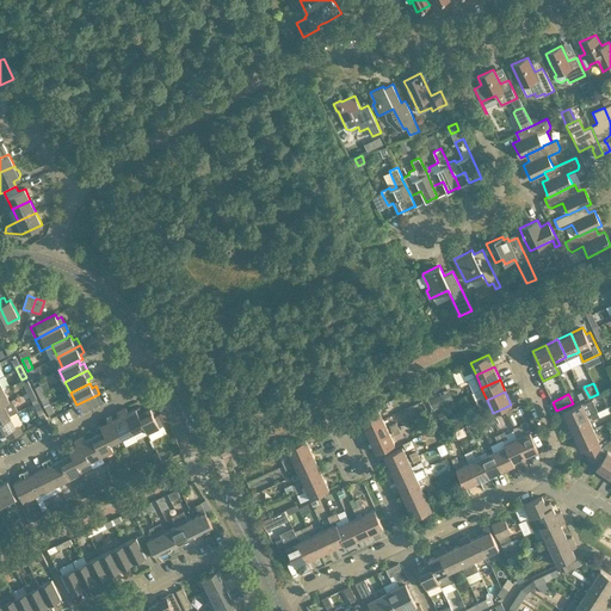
[(440,395),(429,401),(432,408),(444,403),(440,395)]
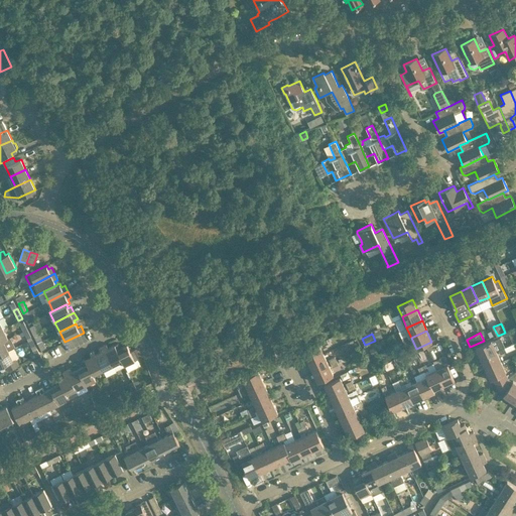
[(0,354),(8,350),(9,350),(15,347),(11,337),(8,339),(8,338),(0,342),(0,354)]
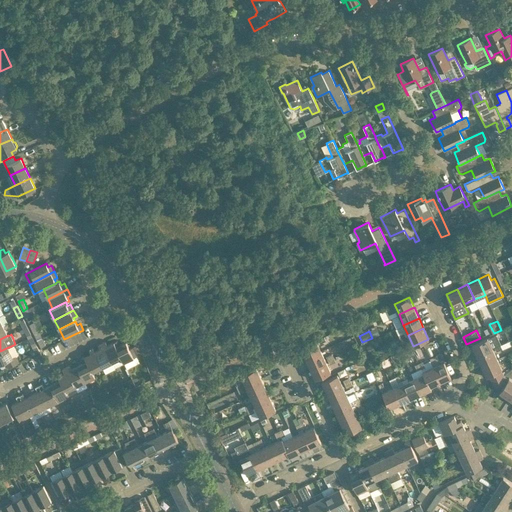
[(489,337),(472,345),(477,356),(492,348),(494,347),(500,345),(496,335),(490,338),(489,337)]
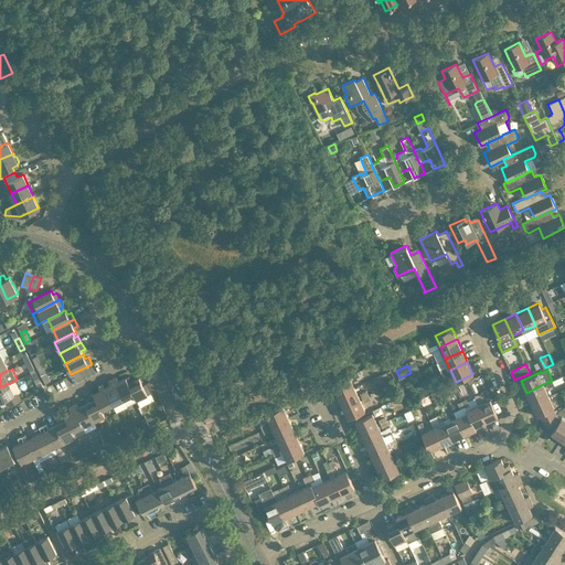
[(70,374),(55,383),(60,391),(74,383),(70,374)]
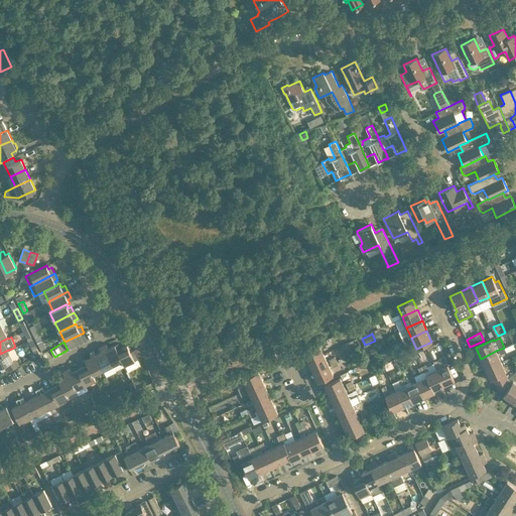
[(118,343),(115,345),(122,360),(124,365),(138,358),(133,350),(130,351),(127,344),(120,347),(118,343)]
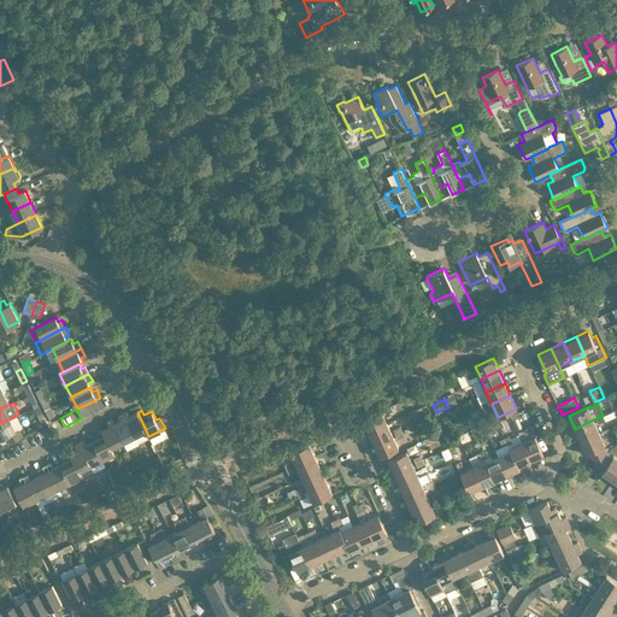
[(387,423),(386,421),(381,410),(362,418),(368,432),(387,423)]
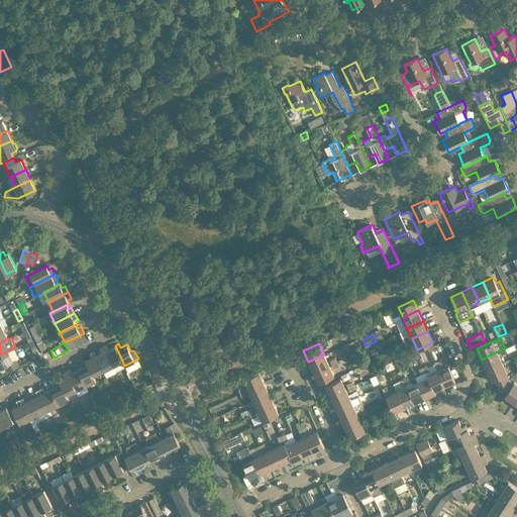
[(122,360),(115,345),(108,348),(106,344),(103,346),(113,366),(122,360)]
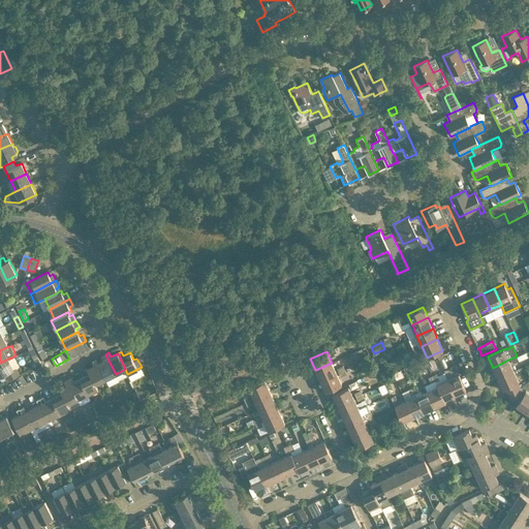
[(116,374),(105,354),(101,355),(103,360),(98,363),(97,363),(105,379),(116,374)]
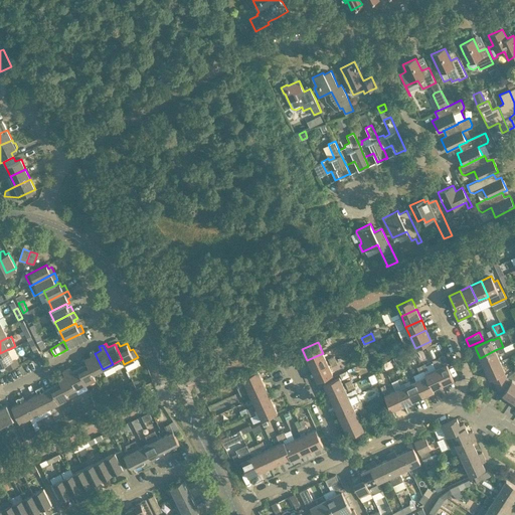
[(19,363),(16,358),(13,359),(8,350),(9,349),(8,349),(0,353),(0,365),(5,363),(8,369),(19,363)]
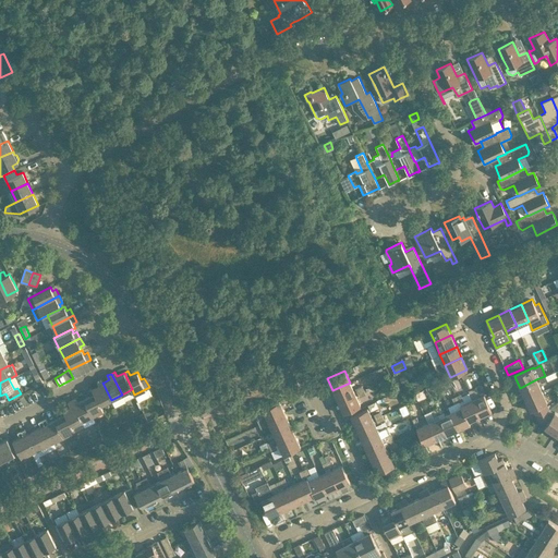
[(102,383),(104,383),(101,378),(97,380),(99,385),(93,388),(100,405),(101,405),(111,400),(102,383)]
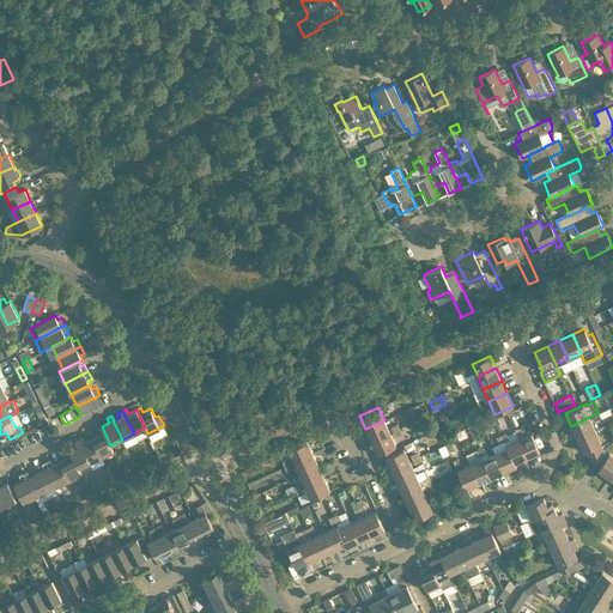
[(577,438),(595,430),(589,417),(571,426),(577,438)]
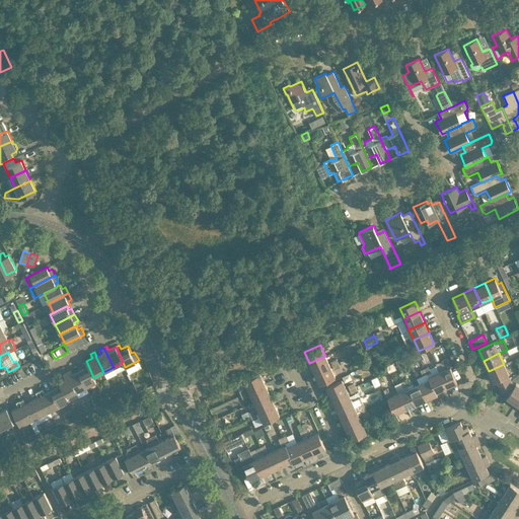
[(330,366),(325,356),(309,363),(314,373),(330,366)]
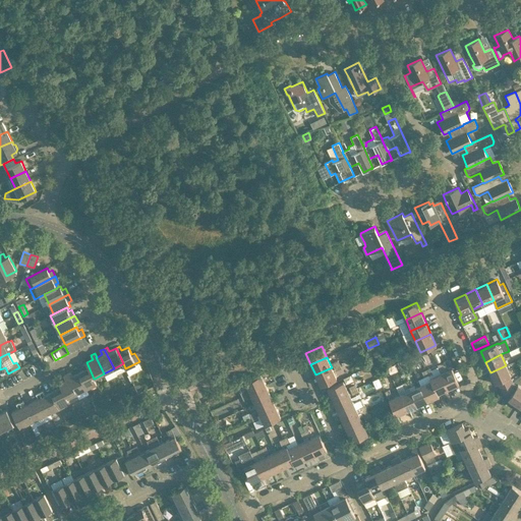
[(94,379),(87,362),(82,364),(84,368),(78,372),(87,388),(97,383),(95,379),(94,379)]
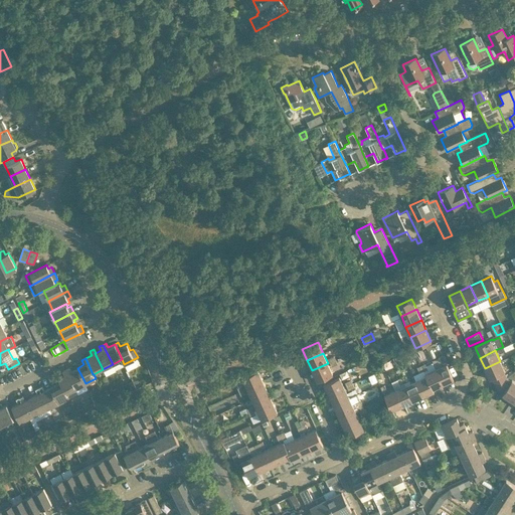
[(505,372),(500,361),(485,368),(490,379),(492,378),(496,387),(506,378),(504,372),(505,372)]
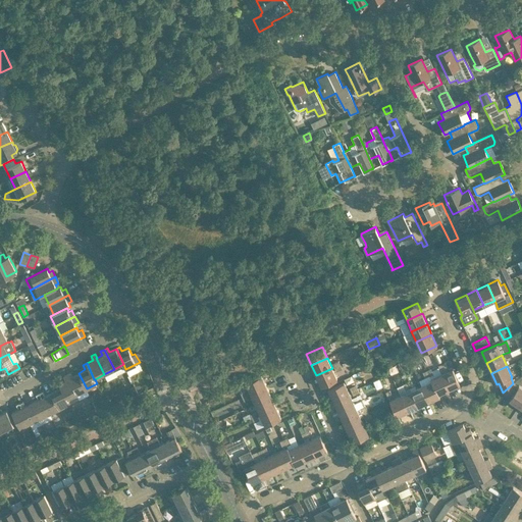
[(336,379),(332,368),(316,375),(321,386),(336,379)]
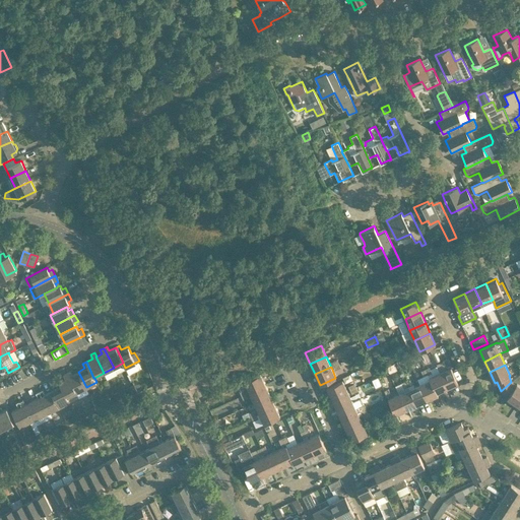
[(451,367),(442,371),(440,372),(447,388),(458,383),(451,367)]
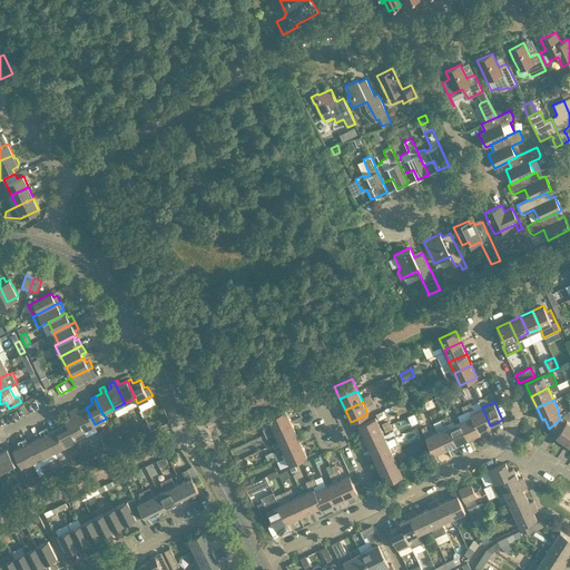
[(95,424),(86,408),(79,411),(77,406),(74,408),(85,430),(95,424)]
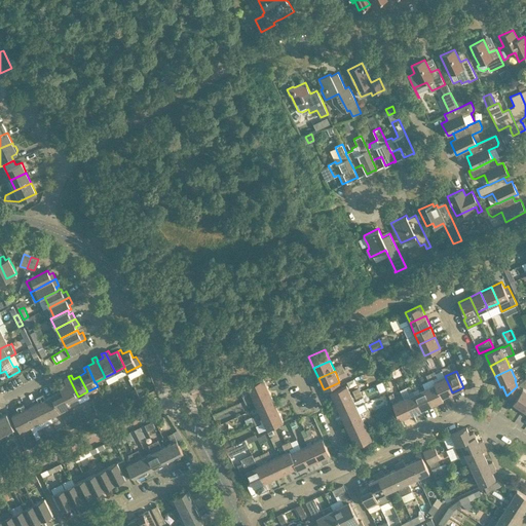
[(78,397),(68,376),(64,378),(66,382),(60,385),(70,406),(79,402),(77,397),(78,397)]
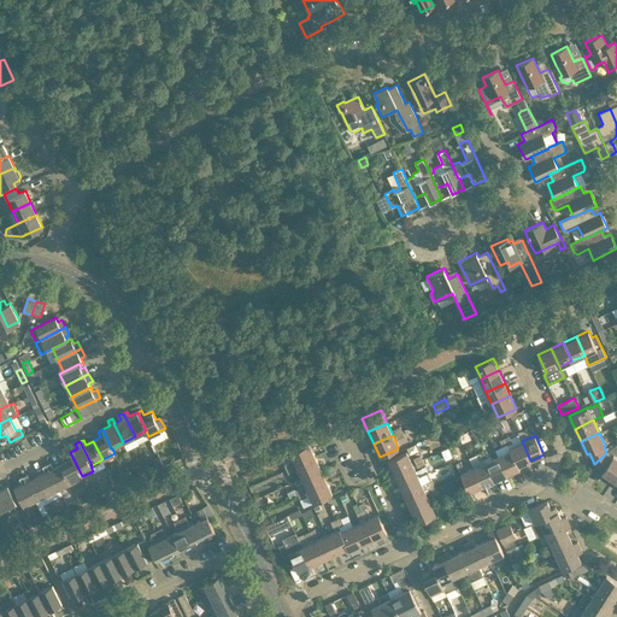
[(530,460),(522,441),(509,447),(510,451),(511,450),(518,466),(518,465),(530,460)]
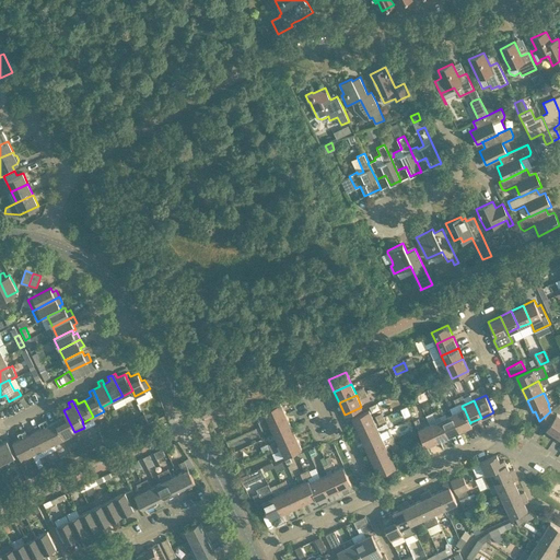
[(286,413),(280,403),(264,410),(269,421),(286,413)]
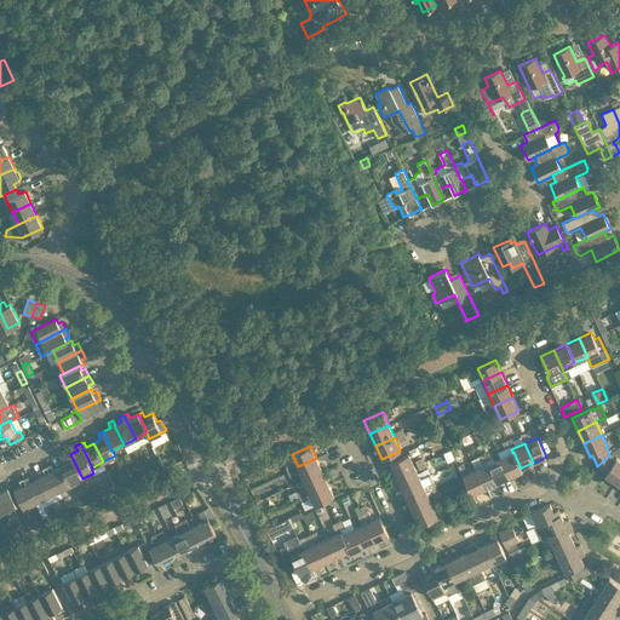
[(514,452),(512,453),(500,458),(509,476),(522,470),(521,468),(521,469),(514,452)]
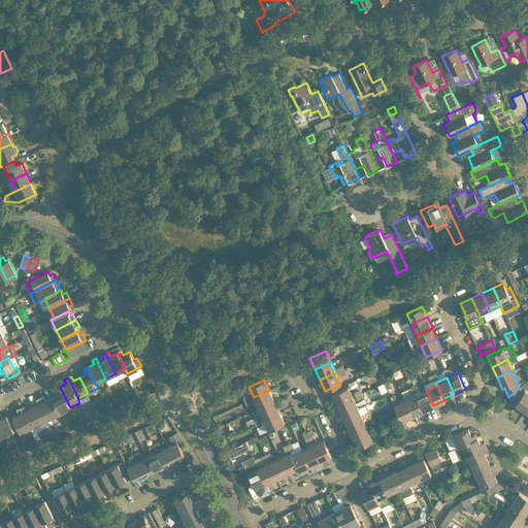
[(348,386),(341,389),(332,393),(337,404),(353,397),(348,386)]
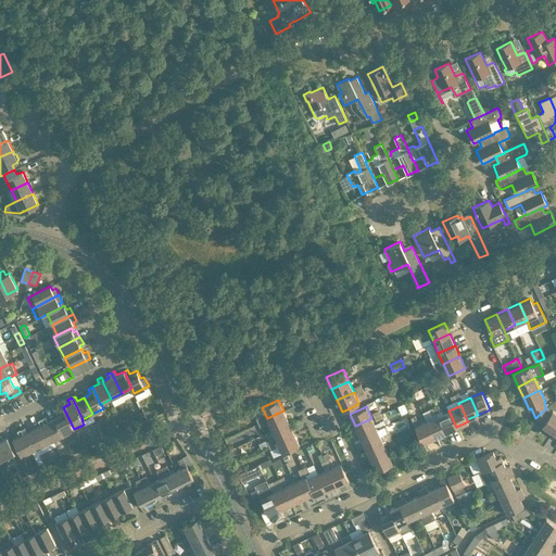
[(74,429),(63,407),(59,409),(62,414),(55,417),(63,434),(74,429)]
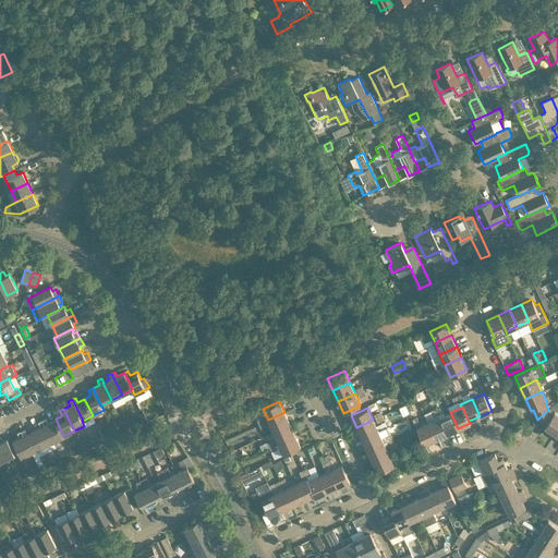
[(555,434),(557,428),(557,414),(555,412),(554,413),(548,410),(537,420),(546,425),(544,427),(555,434)]
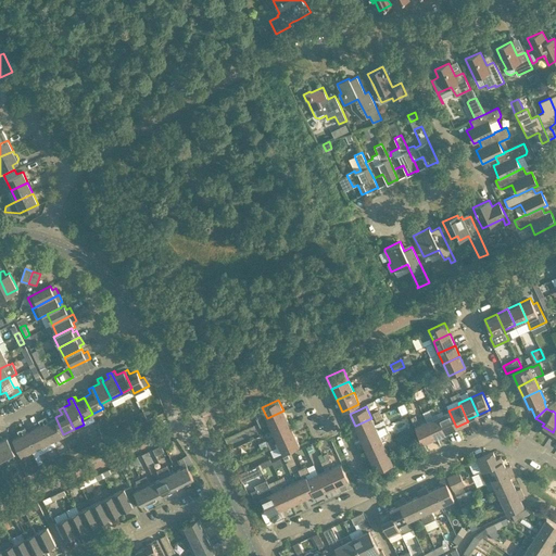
[(289,422),(283,411),(267,418),(272,430),(289,422)]
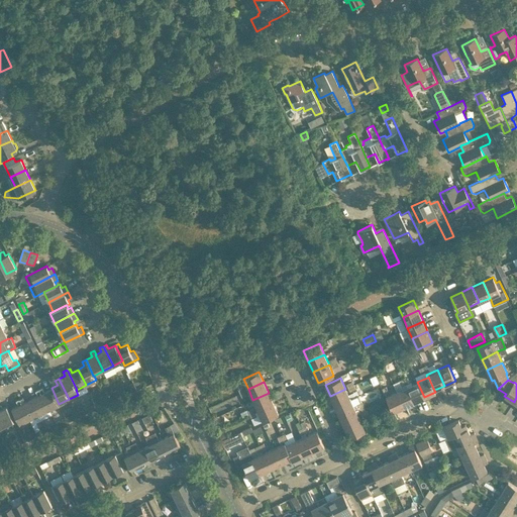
[(424,397),(417,382),(407,387),(414,402),(424,397)]
